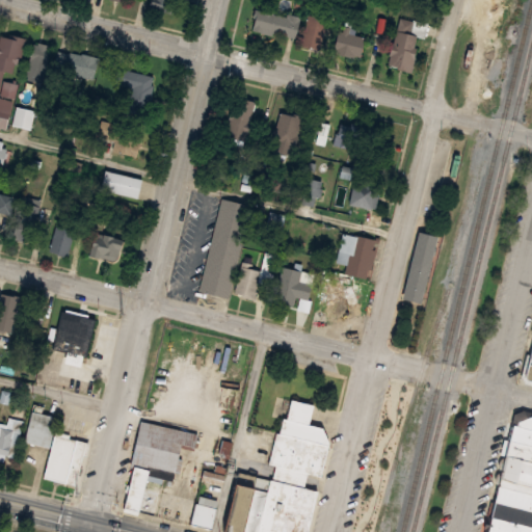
[(141,0),(140,9),(170,17),(174,0),(141,0)]
